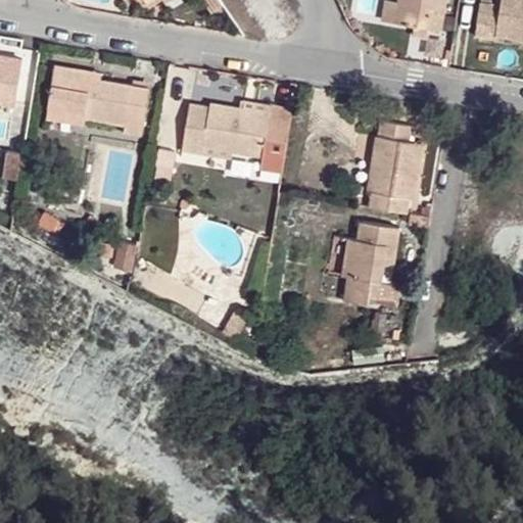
[(397,24),(401,1),(391,0),(385,0),(382,20),(397,24)]
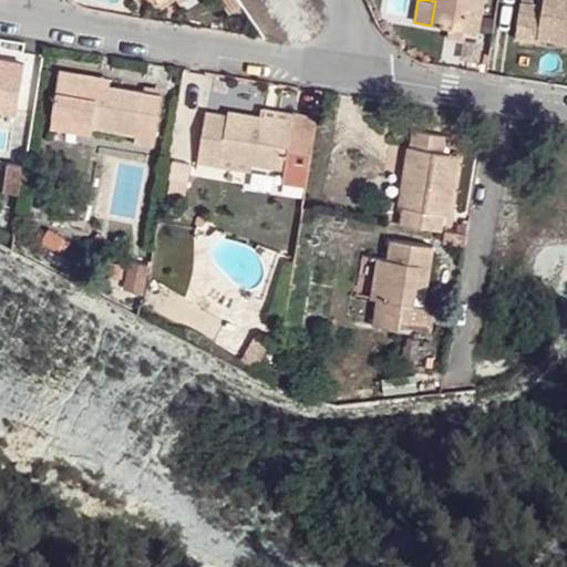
[(434,0),(435,1),(431,26),(452,28),(464,30),(476,32),(481,0),(434,0)]
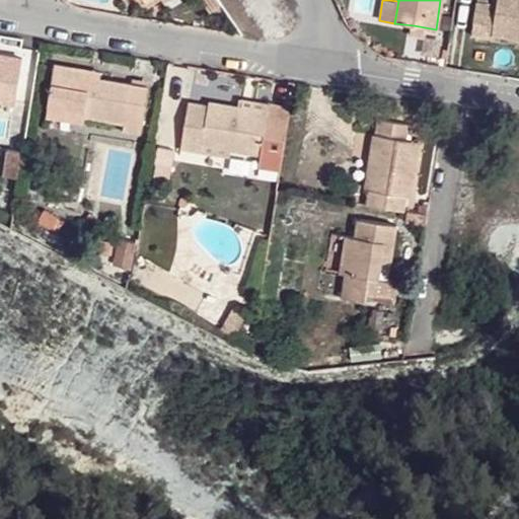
[(518,0),(498,0),(497,7),(477,3),(471,42),(491,45),(492,36),(518,41),(518,0)]
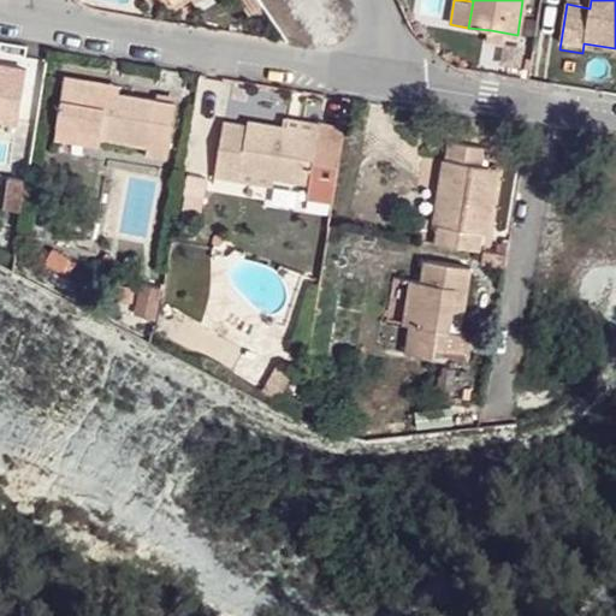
[(504,33),(491,30),(489,43),(503,46),(504,33)]
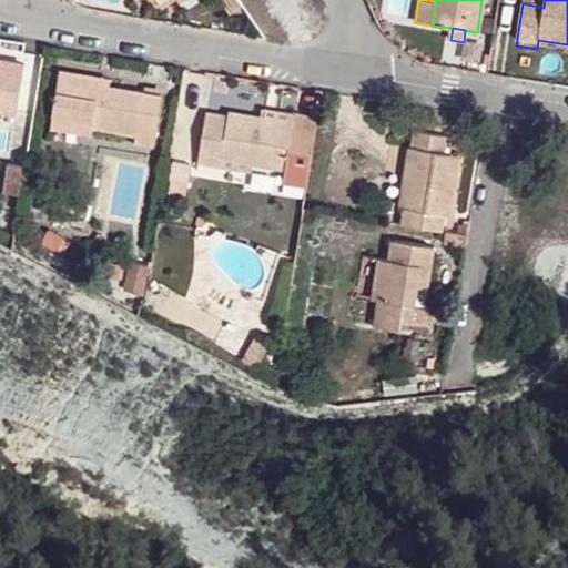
[(0,109),(18,112),(23,66),(0,61),(0,109)]
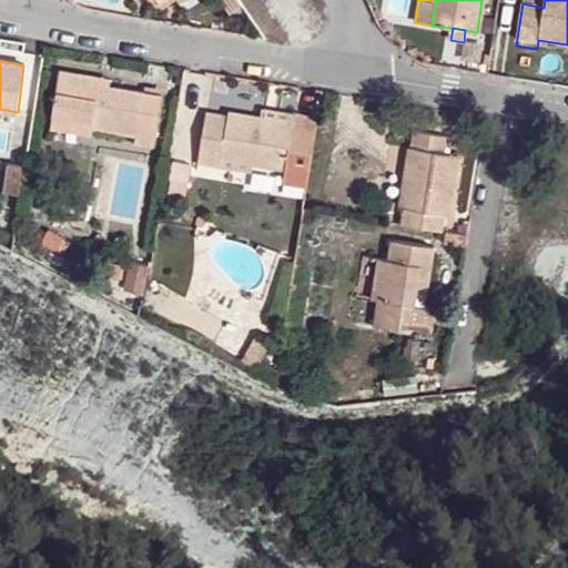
[(60,71),(52,118),(93,124),(93,129),(137,135),(137,142),(155,144),(163,95),(110,87),(109,93),(99,92),(101,78),(60,71)]
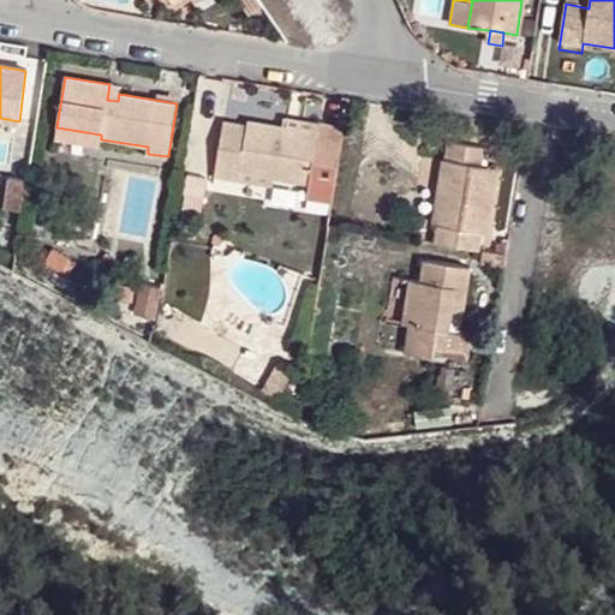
[(120,85),(109,84),(107,100),(118,101),(119,94),(120,85)]
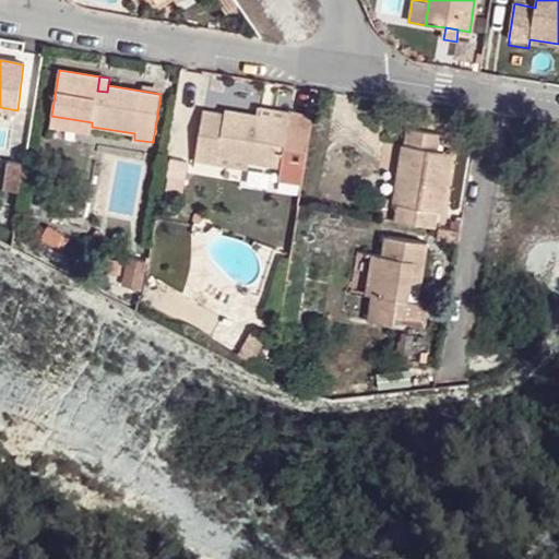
[(302,182),(313,113),(293,109),(292,115),(290,121),(262,116),(226,109),(226,113),(204,109),(197,161),(217,164),(219,156),(284,167),(284,179),(302,182)]
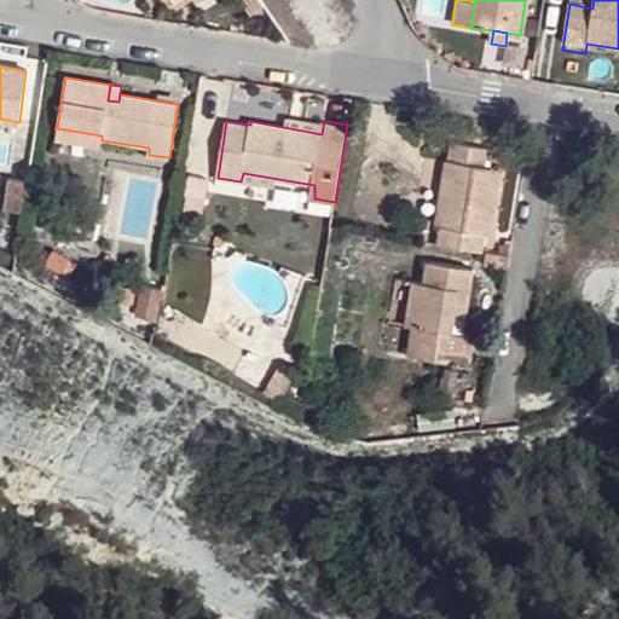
[(291,122),(290,128),(322,134),(323,127),(291,122)]
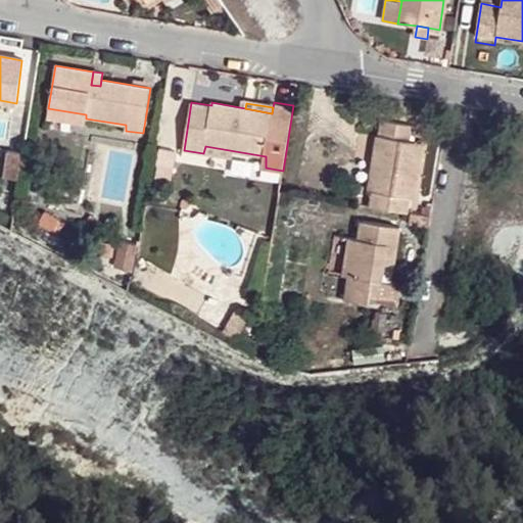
[(86,114),(48,108),(47,119),(85,125),(86,119),(86,114)]
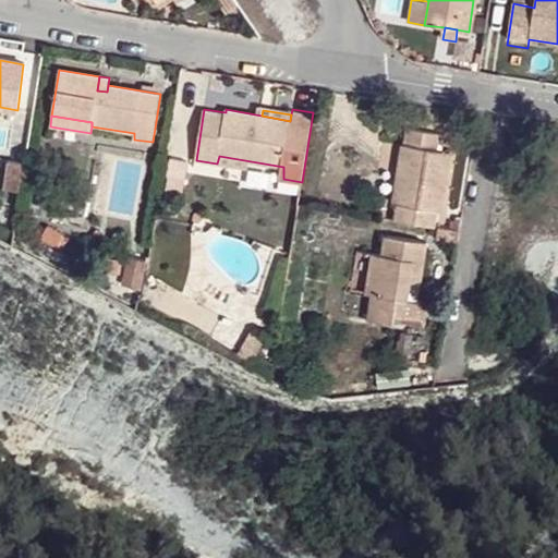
[(397,205),(395,220),(434,227),(436,210),(439,209),(449,152),(436,149),(439,134),(404,129),(393,204),(397,205)]
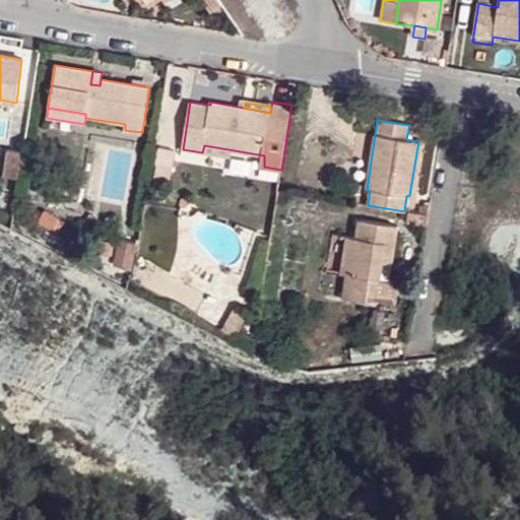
[(20,180),(24,152),(7,150),(3,177),(20,180)]
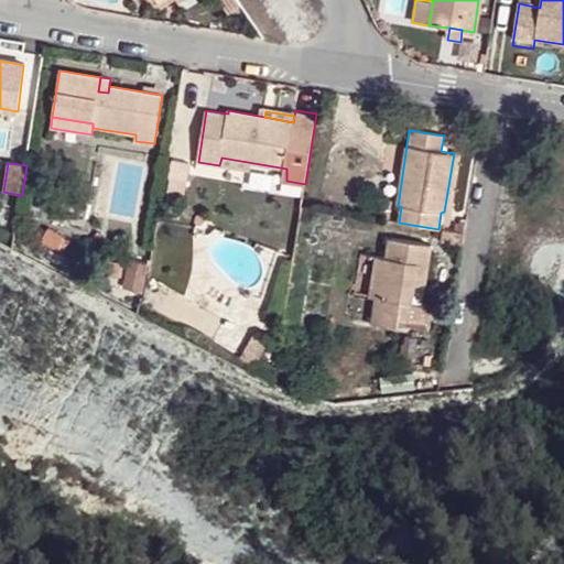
[(184,175),(171,173),(169,194),(180,195),(184,175)]
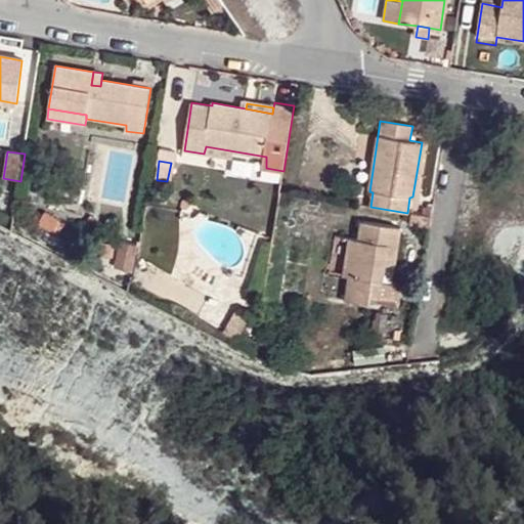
[(41,213),(36,226),(55,233),(60,220),(41,213)]
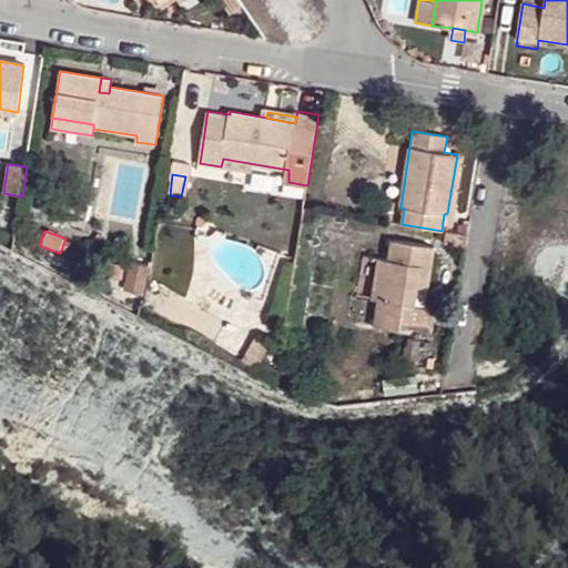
[(423,275),(428,277),(434,246),(392,241),(389,261),(381,259),(374,298),(378,300),(374,326),(401,331),(402,321),(432,326),(435,307),(417,305),(419,286),(423,275)]
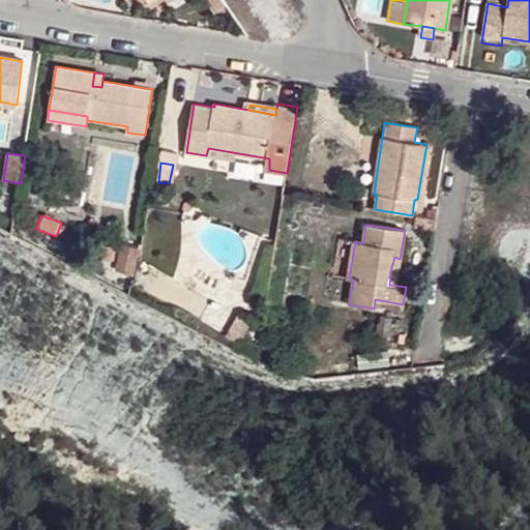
[(140,252),(122,246),(115,273),(133,278),(140,252)]
